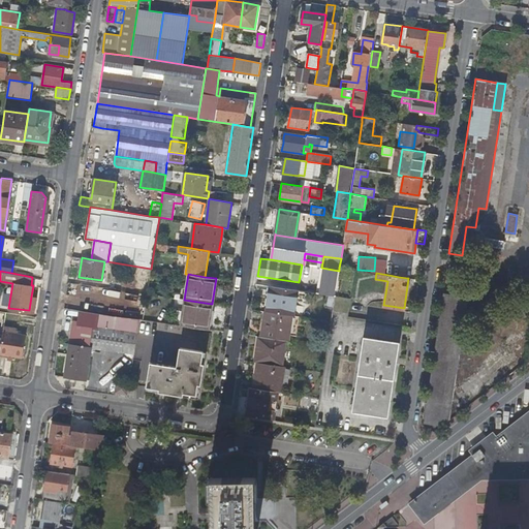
[(318,285),(317,292),(325,294),(335,296),(336,287),(318,285)]
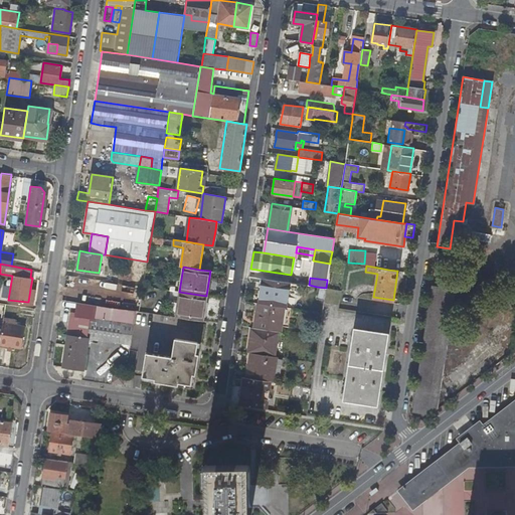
[(286,308),(290,283),(264,279),(260,303),(285,307),(286,308)]
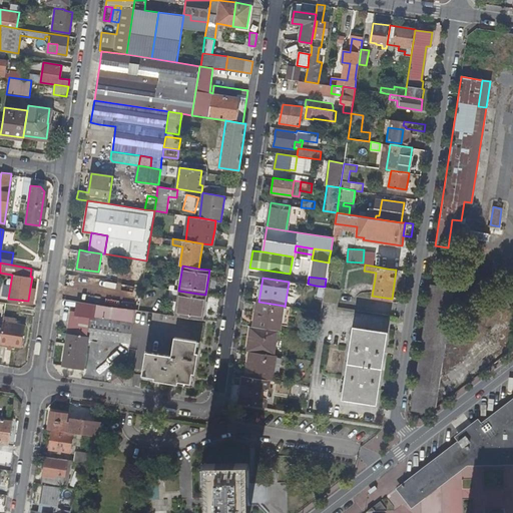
[(453,287),(430,283),(410,408),(428,411),(435,405),(453,287)]
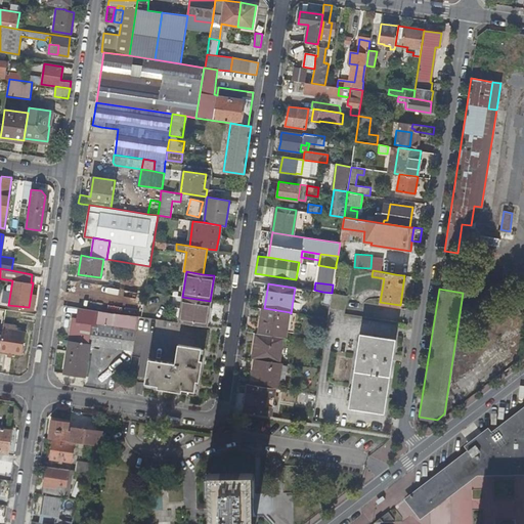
[(320,304),(330,305),(332,293),(322,292),(320,304)]
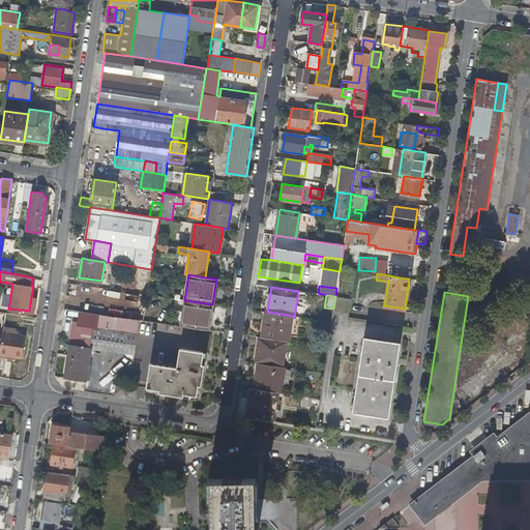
[(184,300),(180,325),(209,330),(212,304),(184,300)]
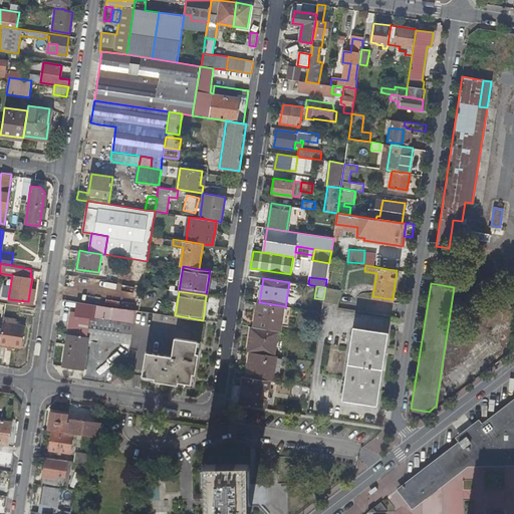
[(122,321),(134,323),(136,309),(77,301),(75,314),(70,313),(67,333),(85,336),(119,341),(122,321)]
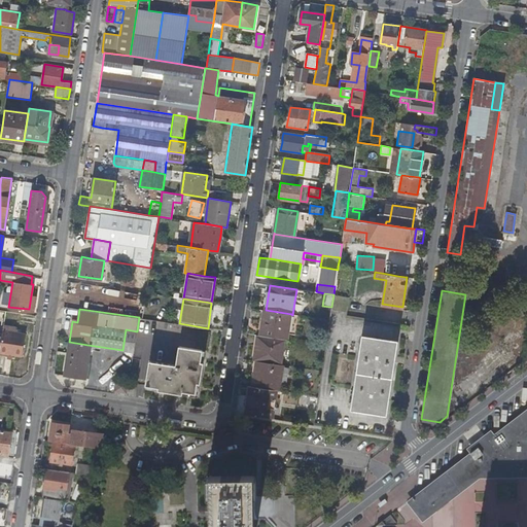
[(287,340),(291,314),(266,310),(264,310),(260,336),(285,340),(287,340)]
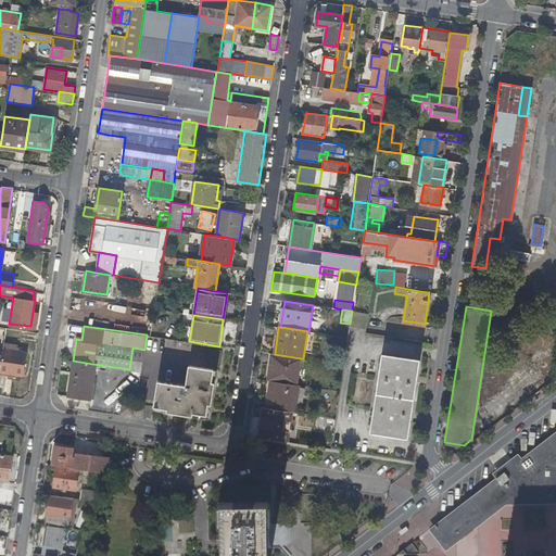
[(27,351),(15,349),(2,346),(2,350),(2,353),(0,364),(0,370),(9,373),(15,374),(23,375),(27,351)]
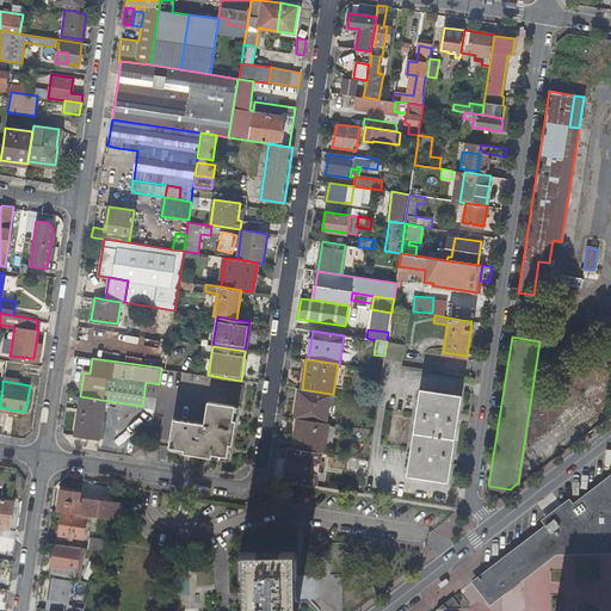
[(146,382),(142,406),(154,408),(159,384),(146,382)]
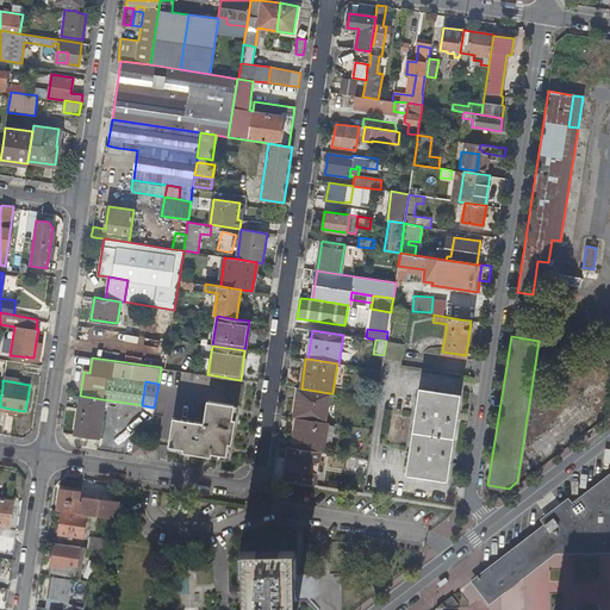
[(325,423),(330,393),(302,388),(298,387),(293,417),(297,418),(325,423)]
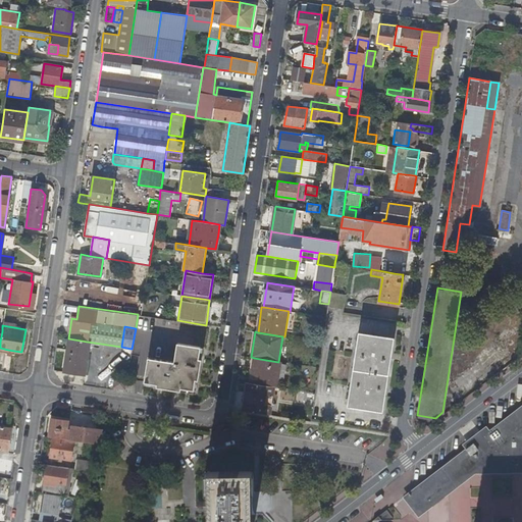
[(347,403),(382,409),(394,340),(358,333),(347,403)]
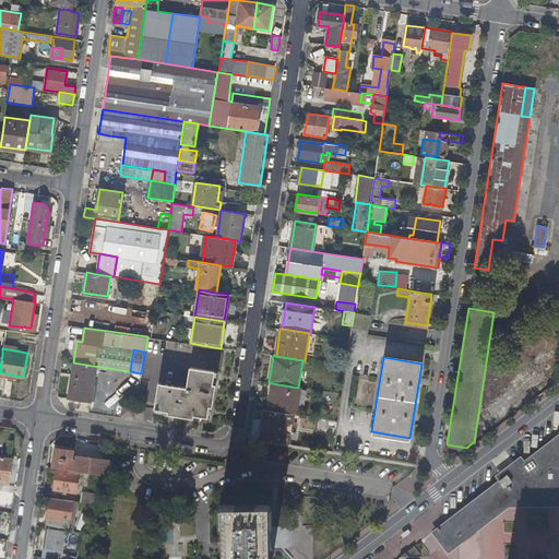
[(87,399),(93,366),(73,363),(68,395),(87,399)]
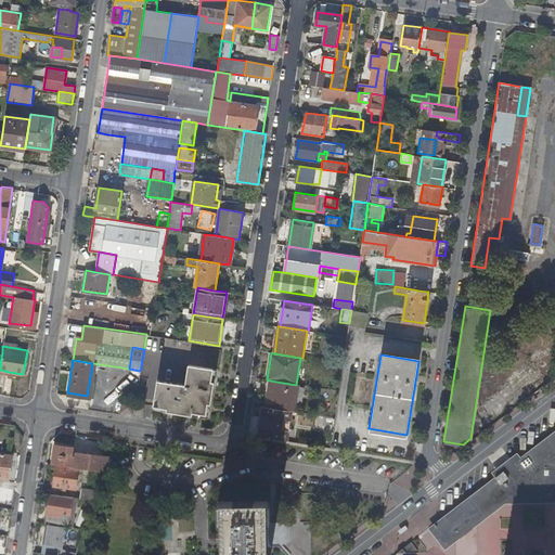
[(210,381),(213,368),(188,364),(184,384),(156,379),(152,405),(166,408),(165,411),(191,415),(192,412),(205,414),(207,403),(210,404),(214,381),(210,381)]
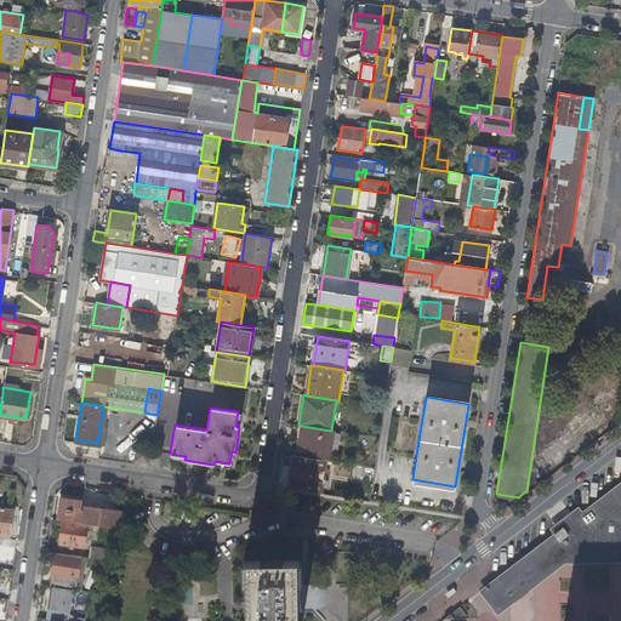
[(336,450),(339,431),(331,431),(302,426),(297,455),(326,460),(329,461),(331,449),(336,450)]
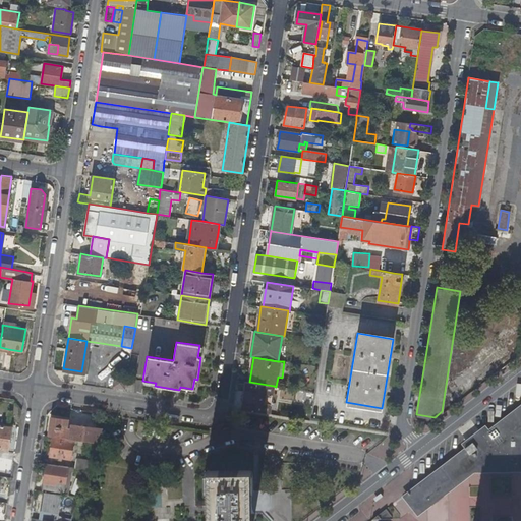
[(113,387),(125,389),(127,378),(115,375),(113,387)]
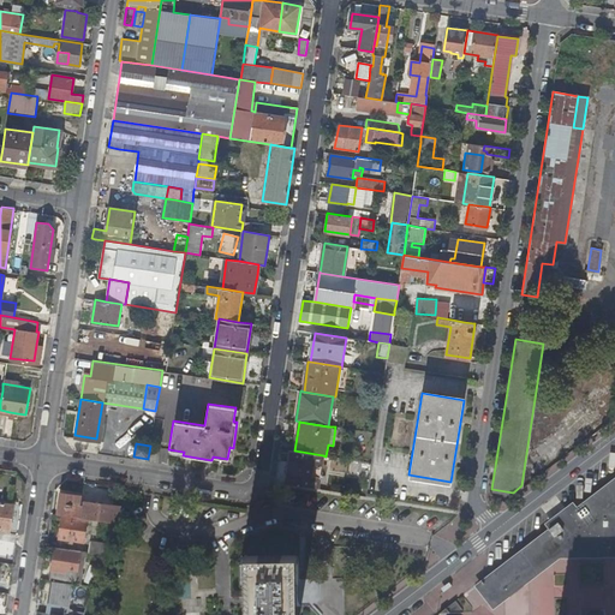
[(231,463),(233,448),(230,447),(227,459),(213,457),(212,460),(231,463)]
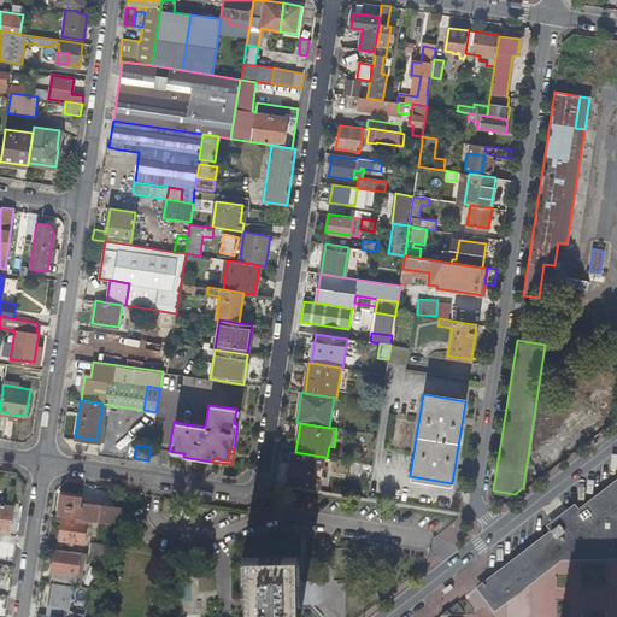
[(319,491),(324,457),(295,452),(293,452),(287,485),(319,491)]
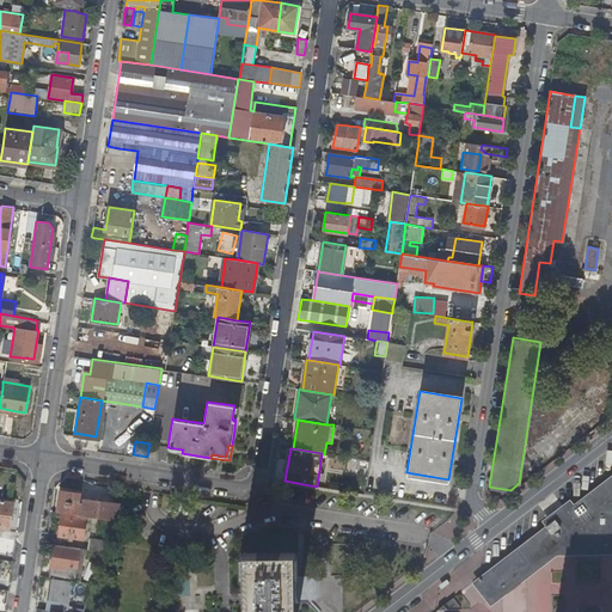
[(611,473),(573,505),(545,526),(477,577),(491,595),(558,544),(562,548),(611,545),(611,473)]
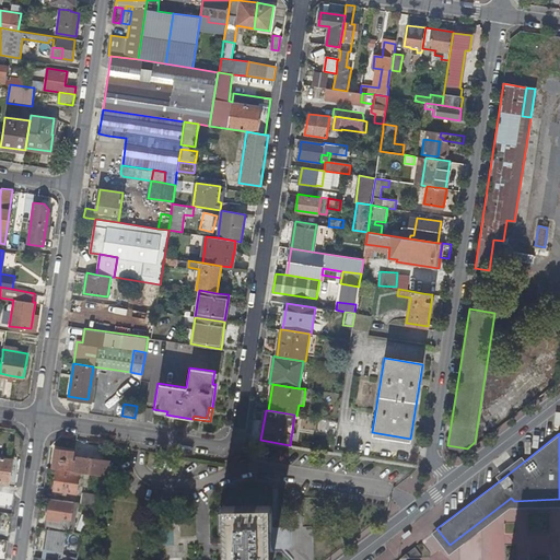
[(76,470),(80,471),(107,476),(109,461),(73,455),(73,450),(56,447),(53,466),(76,470)]
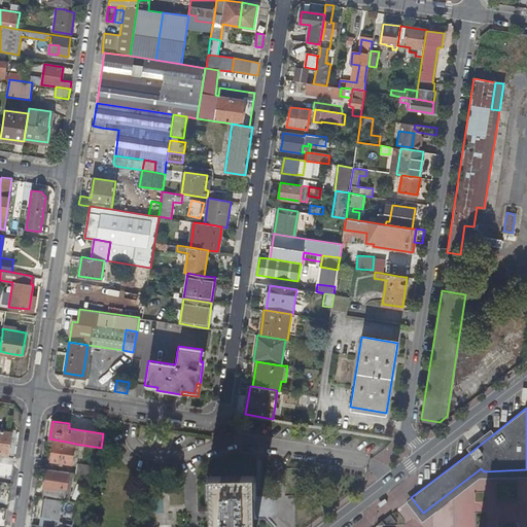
[(0,429),(0,453),(8,455),(11,431),(0,429)]
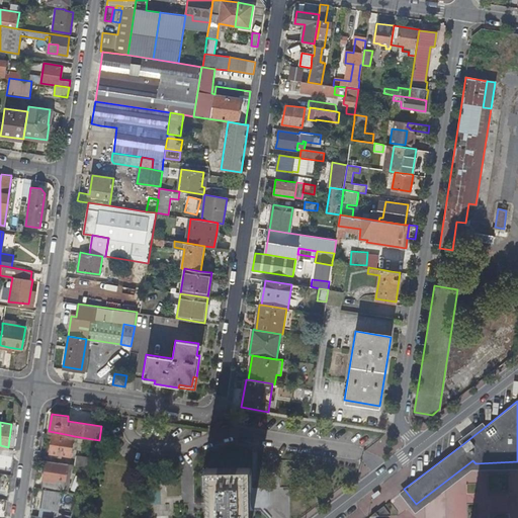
[(458,441),(461,445),(485,427),(482,423),(458,441)]
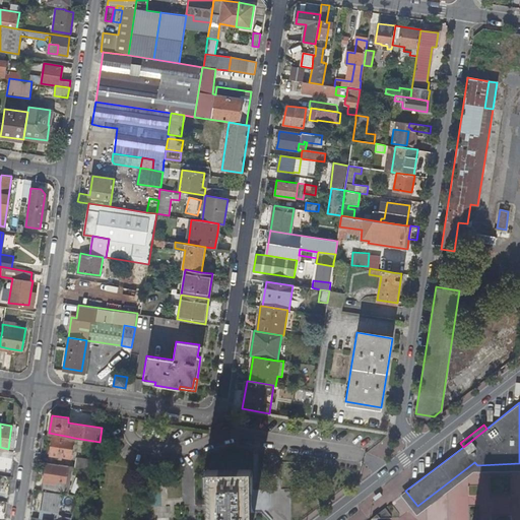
[(71,458),(74,438),(70,437),(54,435),(51,455),(71,458)]
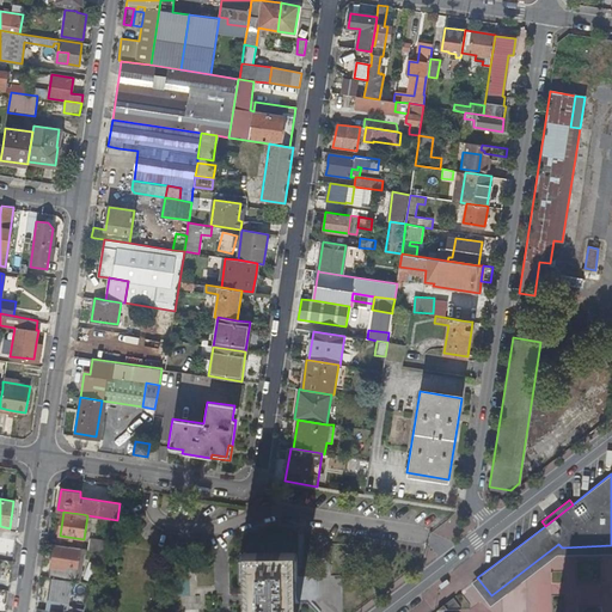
[(90,538),(89,549),(106,551),(112,542),(90,538)]
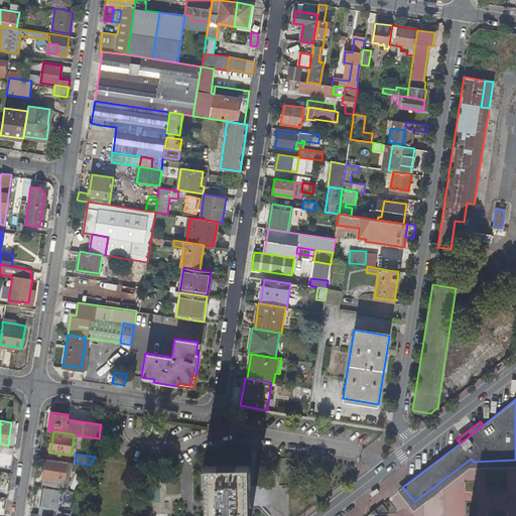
[(515,460),(474,462),(471,459),(414,502),(402,487),(397,491),(413,512),(469,469),(515,468),(515,460)]
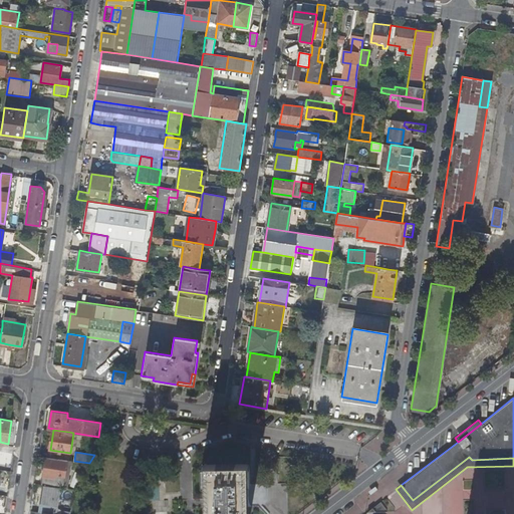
[(73,465),(74,461),(58,458),(57,460),(55,477),(43,475),(42,484),(45,485),(60,487),(68,488),(71,465),(73,465)]
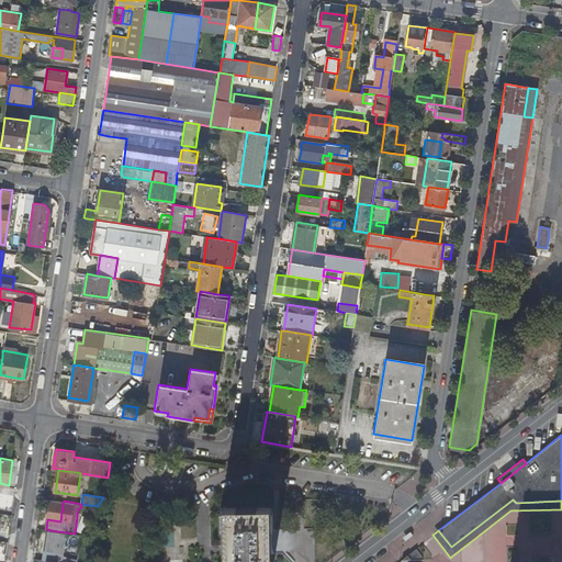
[(60,521),(63,503),(51,502),(47,519),(60,521)]
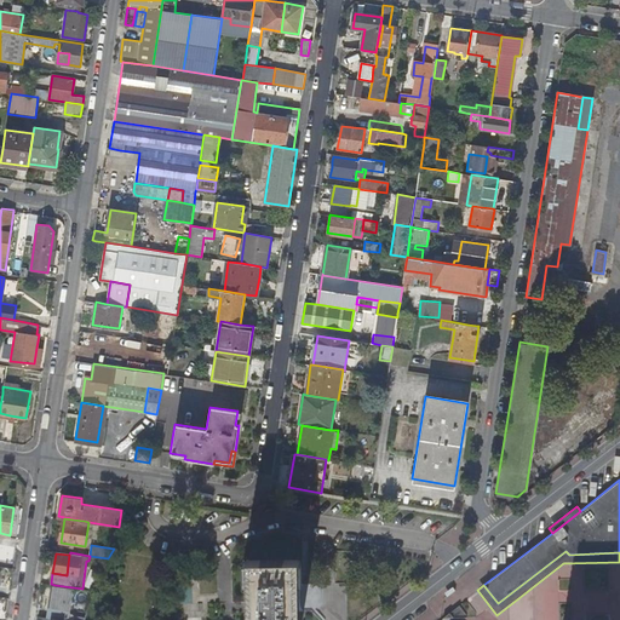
[(247,562),(248,579),(247,619),(298,619),(298,561),(251,561),(247,562)]
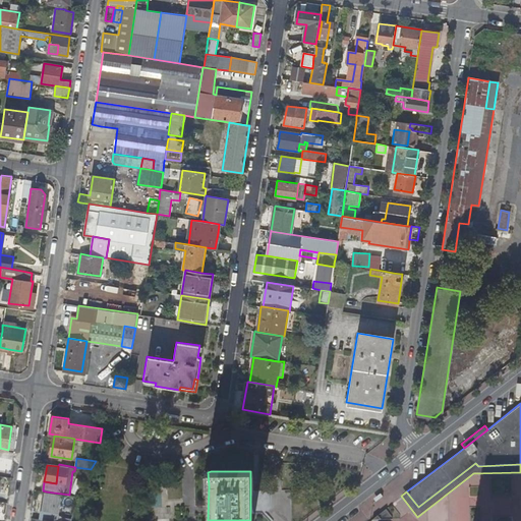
[(58,513),(61,494),(46,491),(44,510),(51,511),(50,515),(57,516),(57,513),(58,513)]
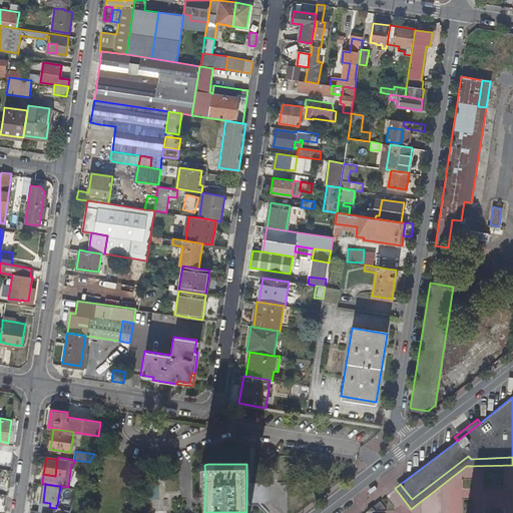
[(73,504),(77,491),(72,490),(68,502),(72,504),(73,504)]
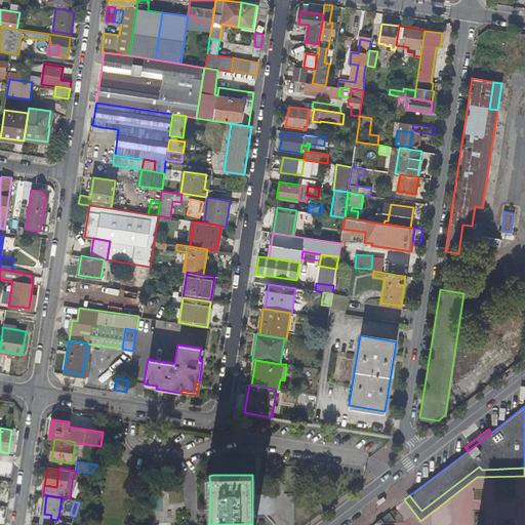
[(376,523),(397,523),(397,522),(392,512),(376,523)]
